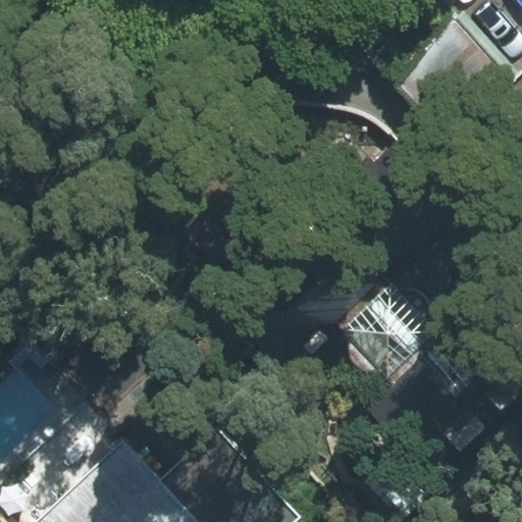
[(506,76),(455,20),(401,87),(451,136),(506,76)]
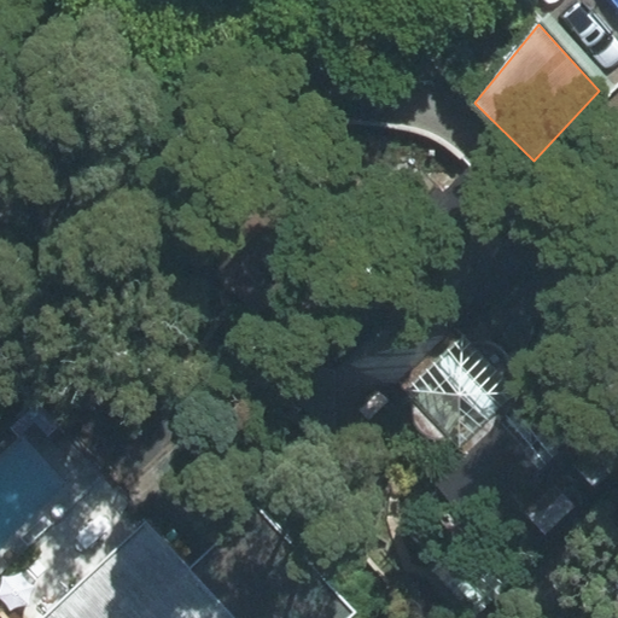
[(617,342),(455,185),(269,374),(493,590),(617,462),(617,342)]
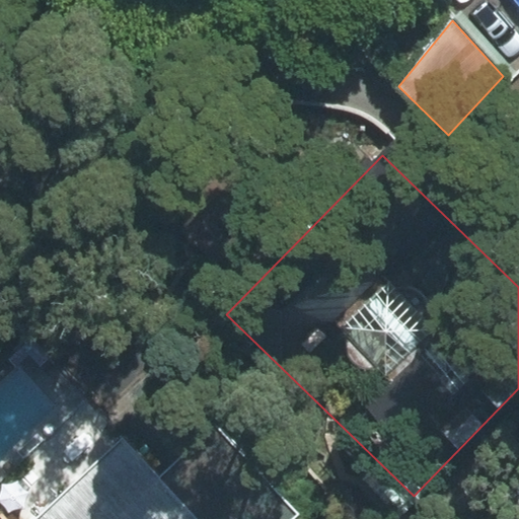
[(197,518),(292,518),(298,514),(215,426),(159,478),(197,518)]
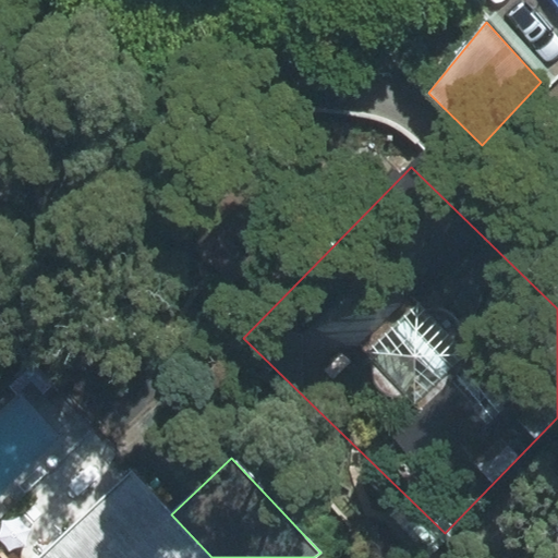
[(211,557),(171,514),(131,472),(38,557),(211,557)]
